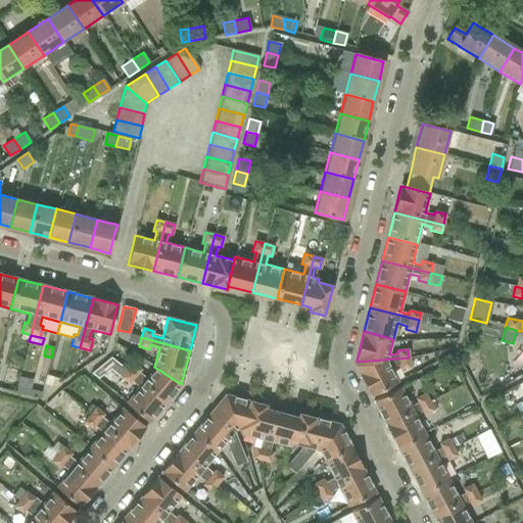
[(409,358),(357,362),(355,366),(371,396),(398,382),(389,367),(398,366),(399,370),(411,369),(409,358)]
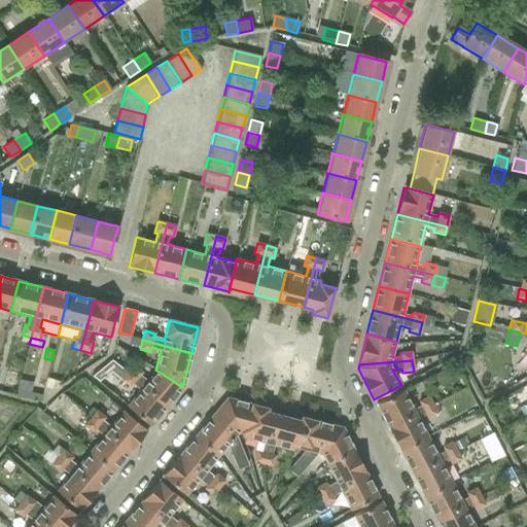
[(134,365),(128,374),(167,406),(182,387),(155,370),(153,375),(147,382),(140,376),(142,374),(134,365)]
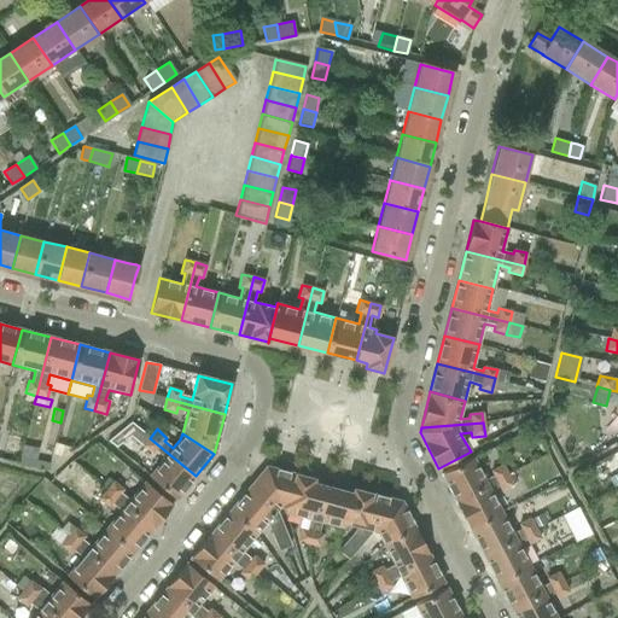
[(44,450),(52,453),(56,441),(57,433),(48,432),(44,450)]
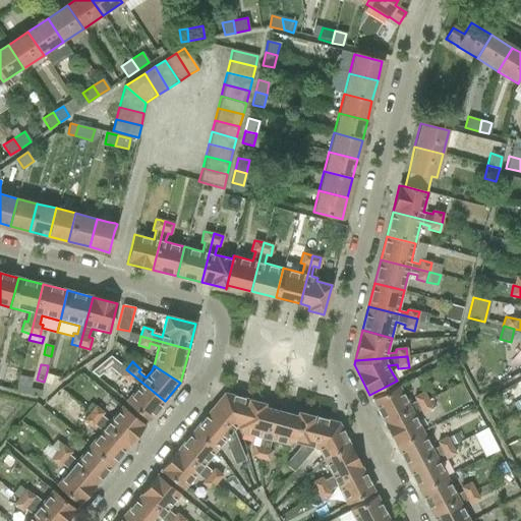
[(165,401),(126,369),(120,377),(128,384),(131,381),(138,387),(125,402),(149,421),(165,401)]
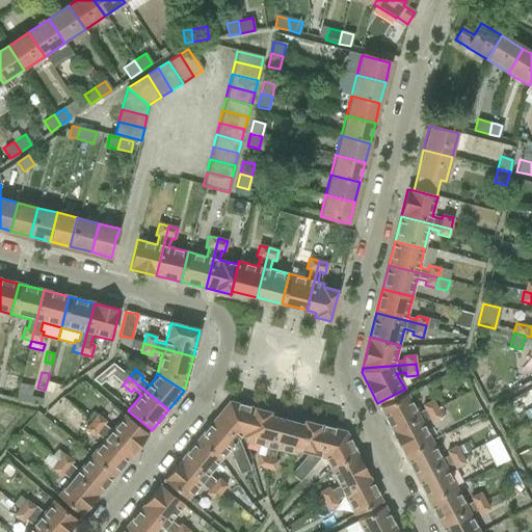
[(65,384),(48,379),(45,390),(45,392),(53,394),(65,384)]
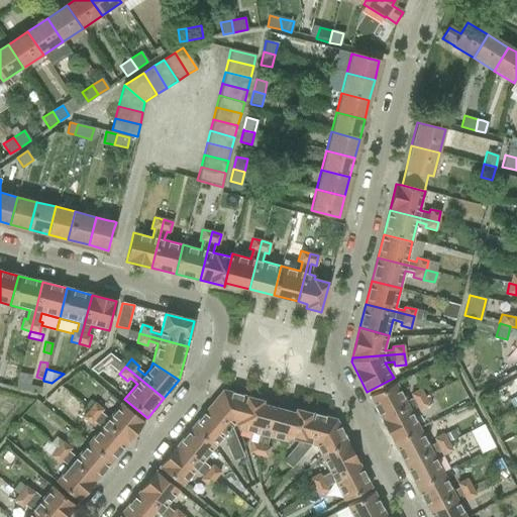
[(16,382),(15,388),(39,393),(40,387),(16,382)]
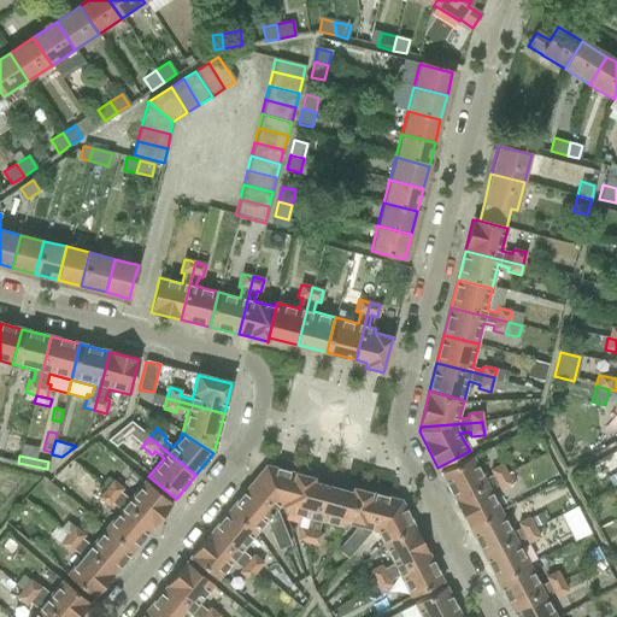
[(441,474),(456,501),(506,475),(501,464),(489,470),(492,475),(485,479),(472,458),(441,474)]
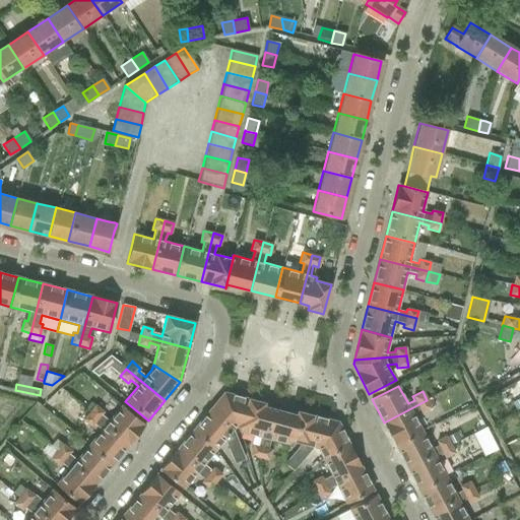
[(236,428),(240,429),(248,399),(224,393),(206,415),(229,434),(240,462),(245,460),(237,440),(233,431),(236,428)]
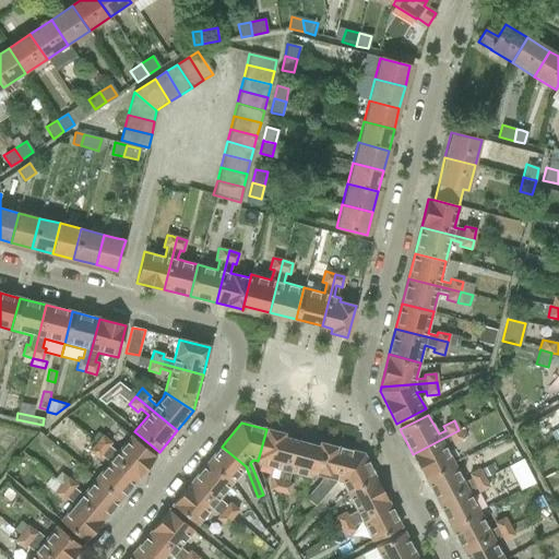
[(269,490),(280,492),(293,439),(284,437),(285,433),(266,429),(258,461),(257,465),(277,471),(275,479),(272,478),(269,490)]
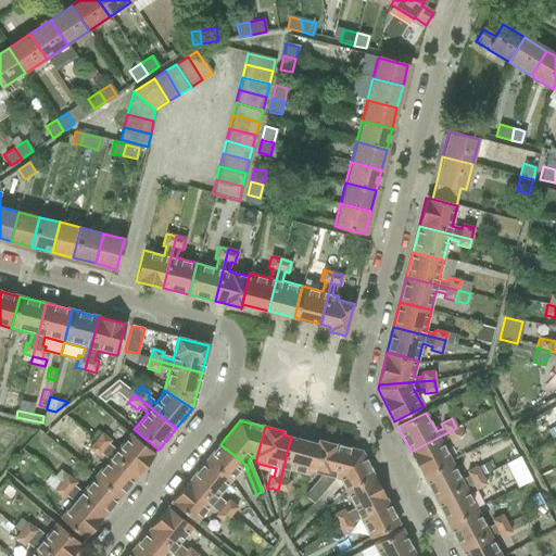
[(411,452),(422,476),(452,460),(441,441),(447,438),(450,442),(460,437),(456,428),(411,452)]
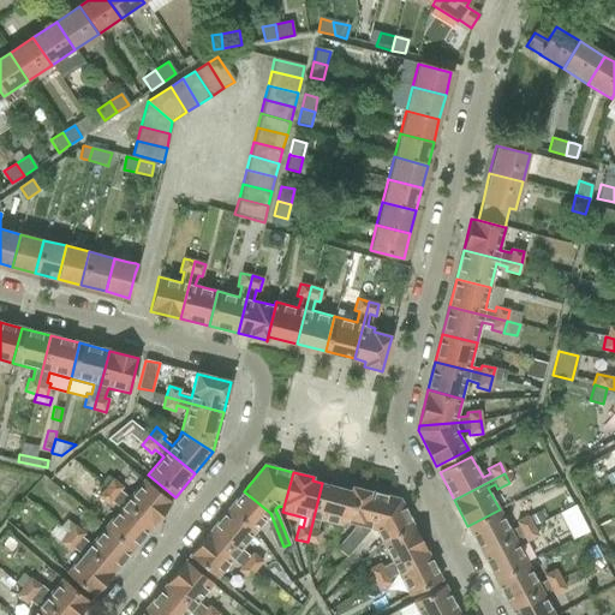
[(113,479),(105,489),(151,526),(171,503),(143,481),(127,499),(120,491),(123,488),(113,479)]
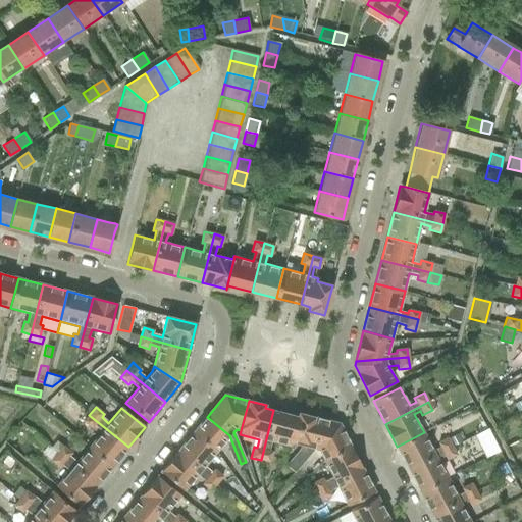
[(271,442),(290,448),(291,445),(298,417),(273,410),(261,460),(270,462),(272,452),(269,451),(271,442)]
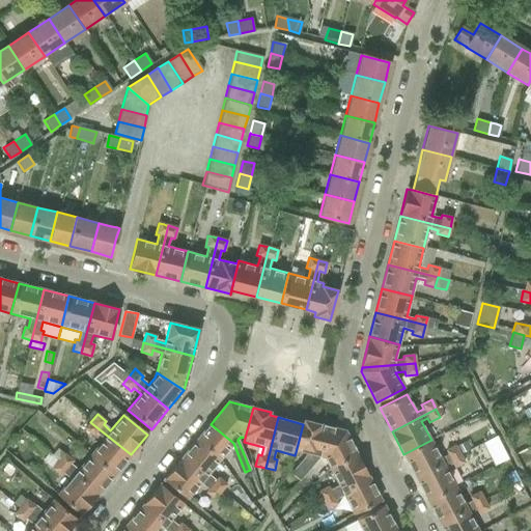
[(290,474),(299,481),(340,429),(304,420),(303,424),(296,452),(295,455),(296,455),(297,451),(307,454),(303,459),(290,474)]
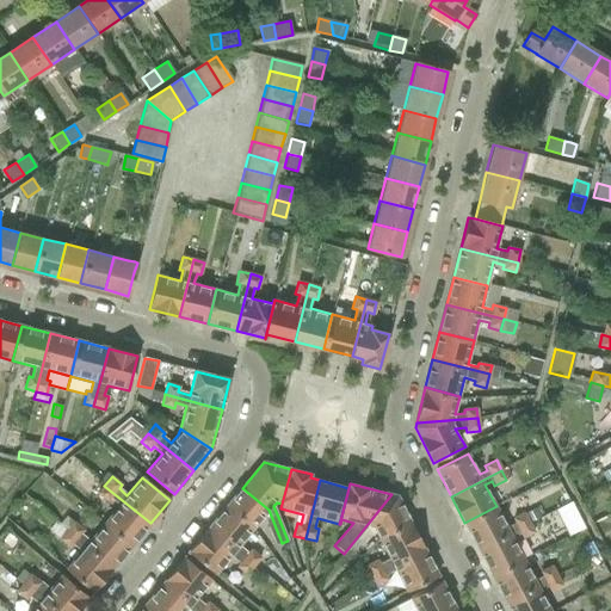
[(118,506),(104,524),(131,547),(150,523),(104,486),(98,494),(107,503),(110,499),(118,506)]
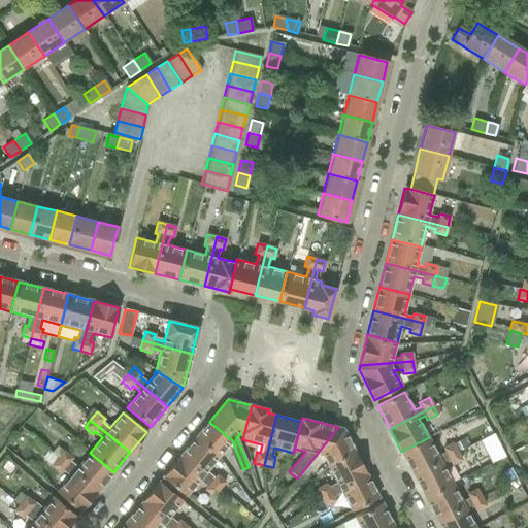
[(238,471),(243,469),(232,440),(209,422),(193,440),(218,460),(228,448),(238,471)]
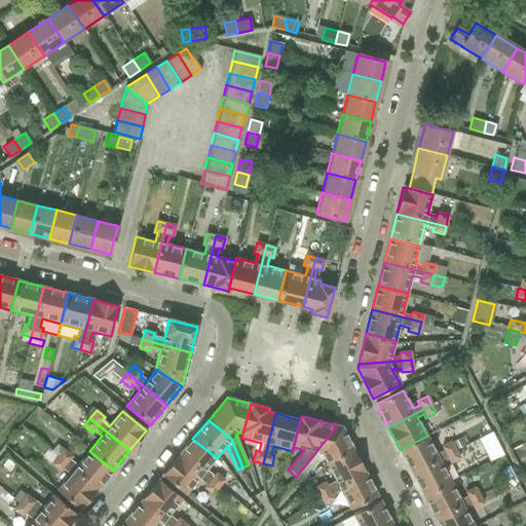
[(337,425),(315,452),(317,453),(321,454),(327,465),(354,451),(342,426),(337,425)]
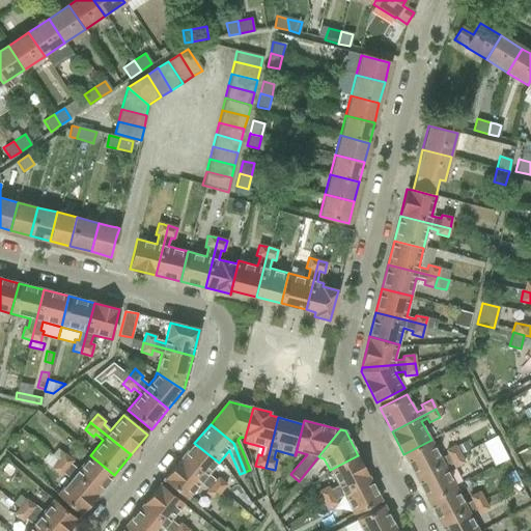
[(496,437),(483,444),(490,456),(502,450),(496,437)]
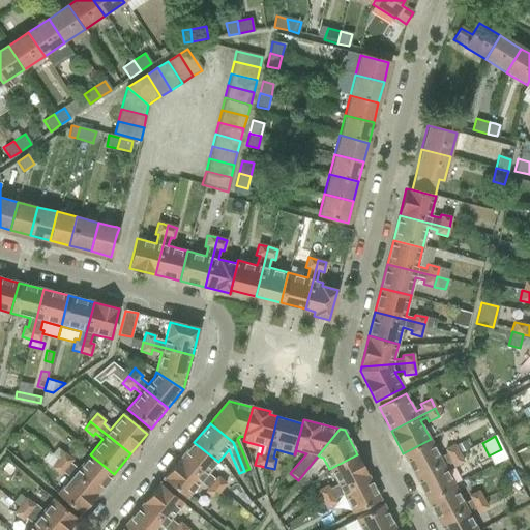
[(403,453),(415,476),(459,453),(454,444),(444,450),(446,454),(440,458),(431,439),(403,453)]
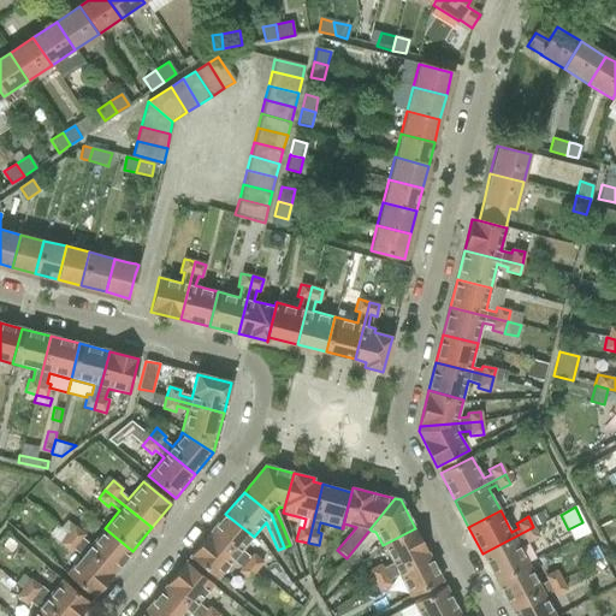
[(242,551),(254,537),(225,514),(209,533),(256,572),(264,563),(253,555),(249,557),(242,551)]
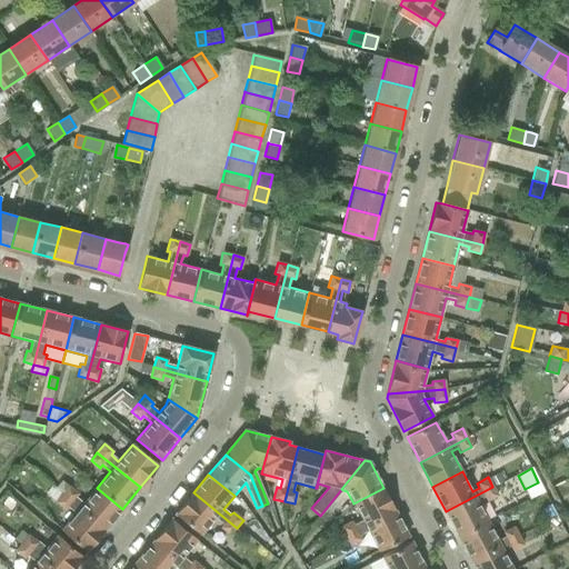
[(52,487),(46,493),(56,502),(62,495),(52,487)]
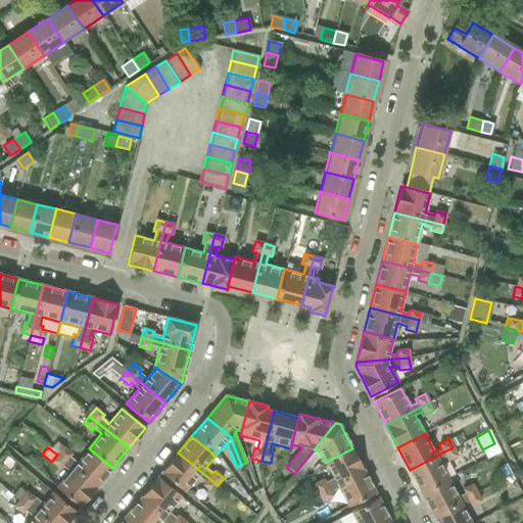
[(63,447),(57,455),(96,487),(112,468),(89,448),(77,463),(69,458),(72,454),(63,447)]
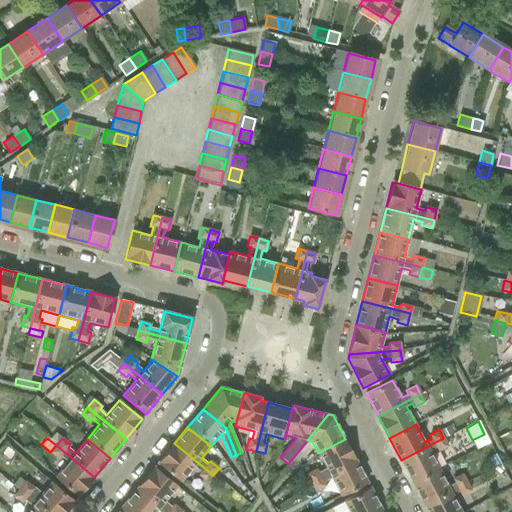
[(401,460),(412,483),(439,469),(429,451),(435,447),(437,451),(447,446),(443,438),(401,460)]
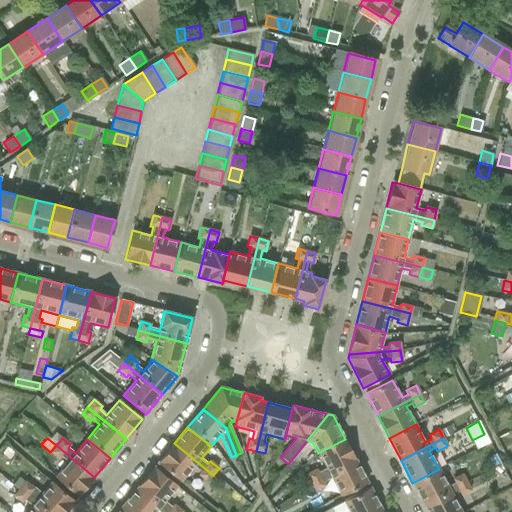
[(307,474),(311,483),(356,460),(345,439),(318,453),(326,468),(318,472),(316,469),(307,474)]
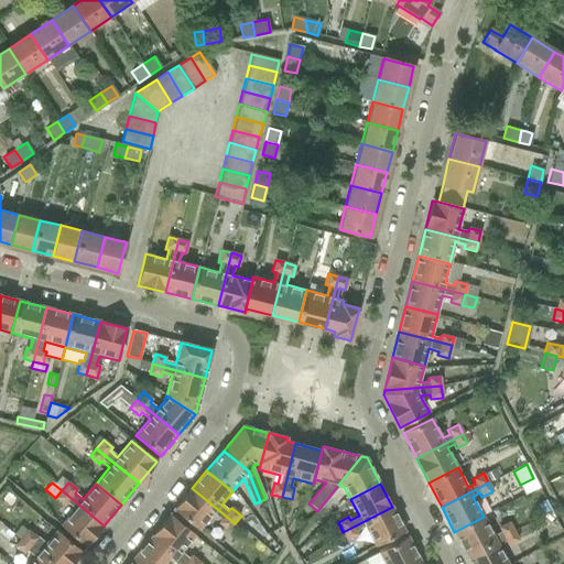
[(228,531),(235,523),(192,488),(174,510),(199,531),(214,514),(220,521),(218,523),(228,531)]
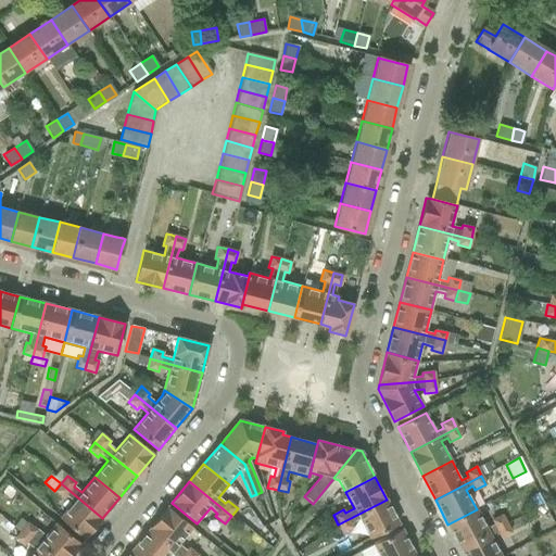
[(54,491),(62,498),(65,495),(73,502),(60,518),(67,526),(85,539),(102,518),(61,483),(54,491)]
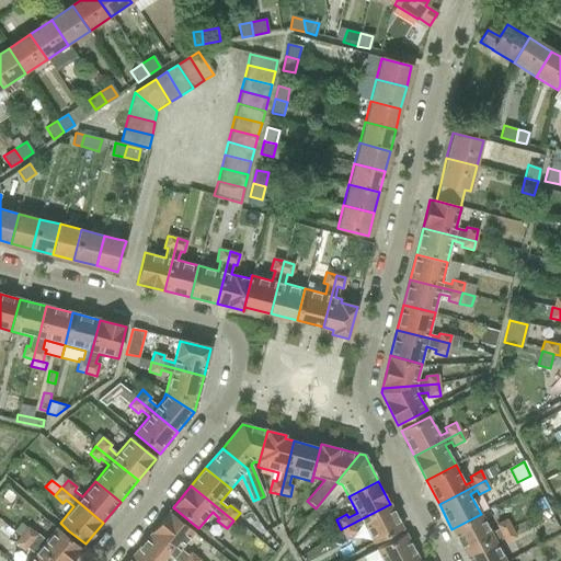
[(390,504),(341,529),(345,538),(356,533),(355,529),(364,525),(374,544),(403,528),(390,504)]
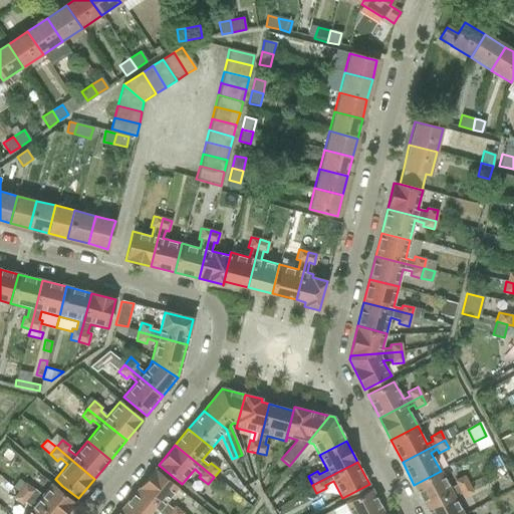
[(155,469),(139,489),(169,513),(182,513),(183,513),(175,506),(173,509),(166,504),(179,489),(155,469)]
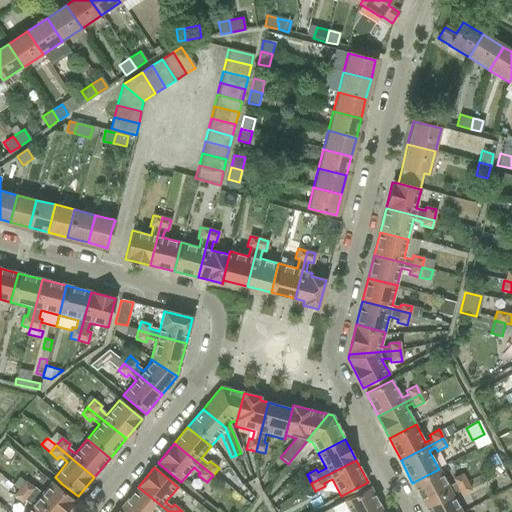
[(412,483),(424,505),(466,483),(462,474),(452,479),(454,483),(448,486),(439,469),(412,483)]
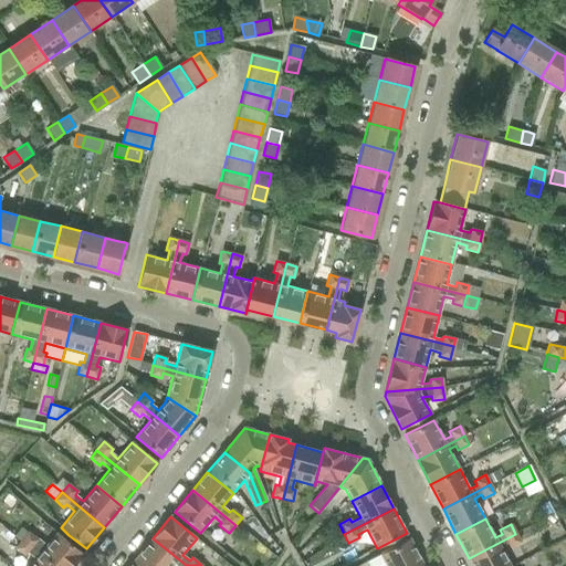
[(28,533),(21,541),(52,565),(72,565),(82,554),(65,541),(56,533),(45,546),(38,538),(37,540),(28,533)]
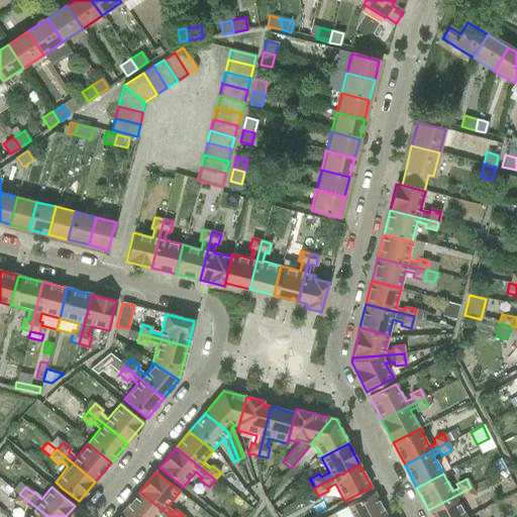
[(428,510),(431,516),(466,516),(456,500),(463,497),(466,501),(476,496),(471,488),(428,510)]
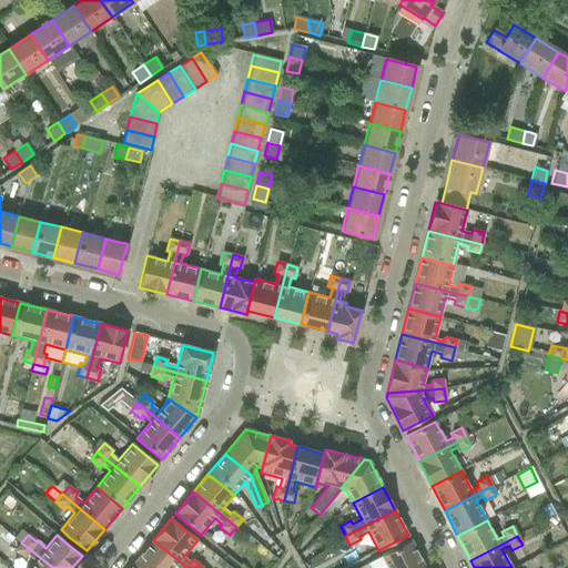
[(186,567),(153,540),(135,561),(143,567),(186,567)]
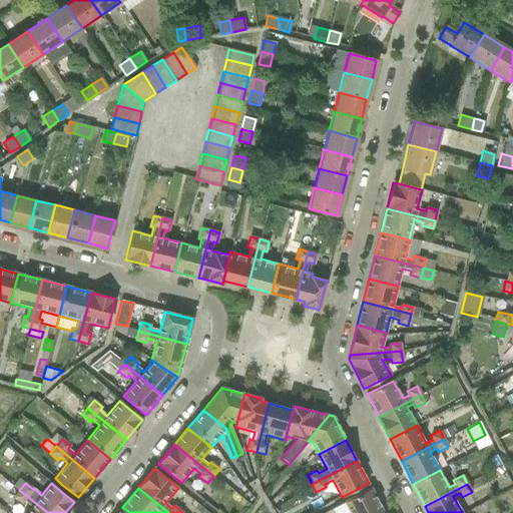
[(379,512),(383,511),(371,489),(344,503),(349,512),(379,512)]
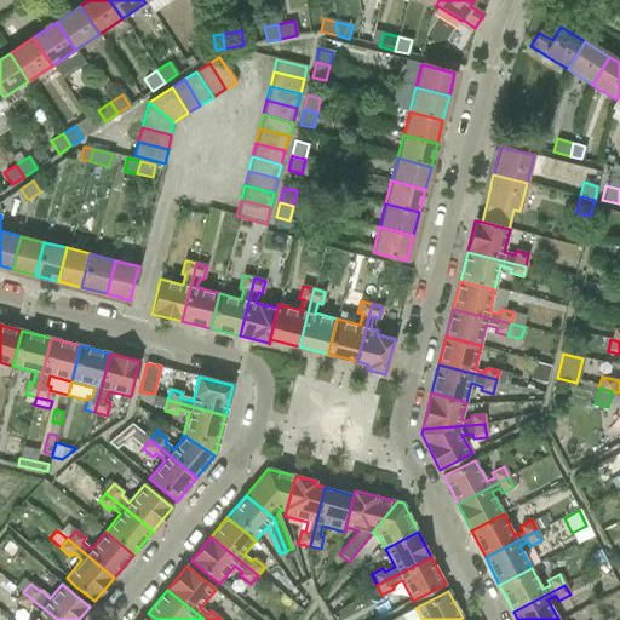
[(38,613),(32,619),(57,619),(23,592),(16,601),(27,609),(29,606),(38,613)]
